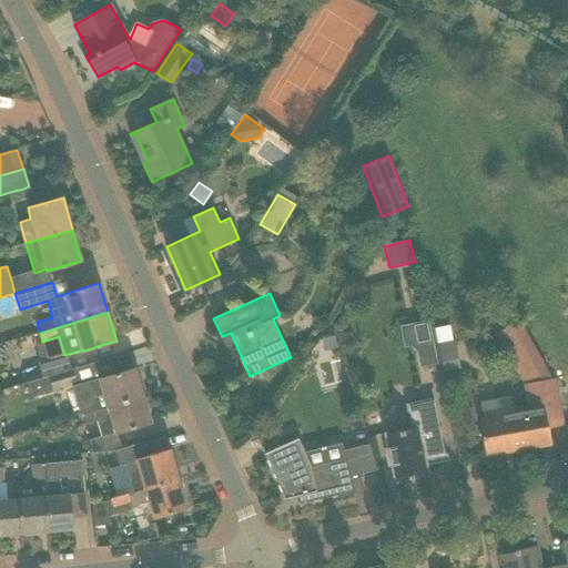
[(429,321),(413,324),(422,367),(437,364),(429,321)]
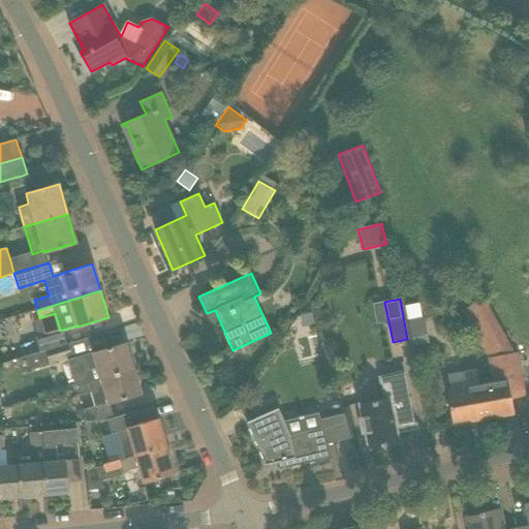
[(511,398),(525,396),(517,352),(512,353),(484,301),(464,311),(490,358),(495,382),(447,391),(453,424),(515,412),(511,398)]
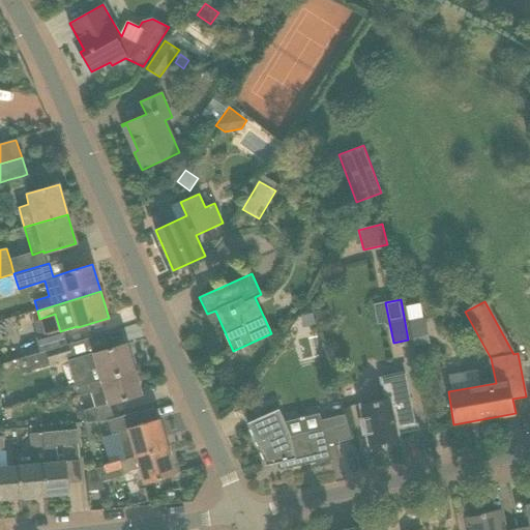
[(425,318),(410,321),(414,347),(430,344),(425,318)]
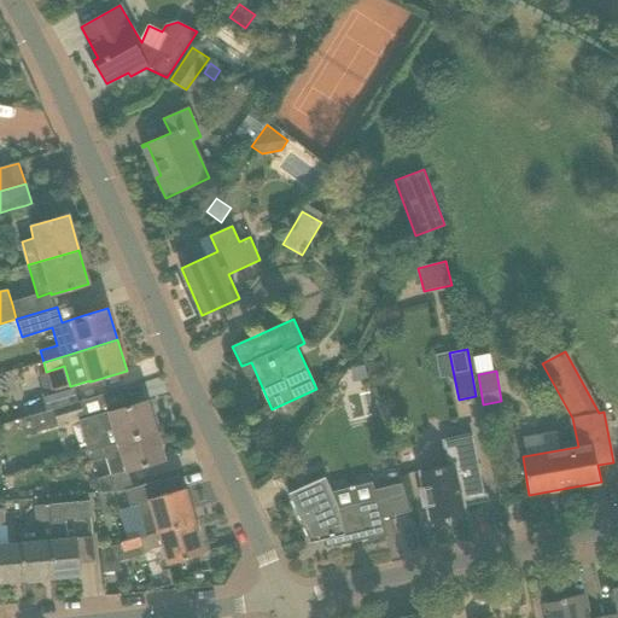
[(79,402),(74,385),(70,386),(52,391),(41,395),(46,412),(79,402)]
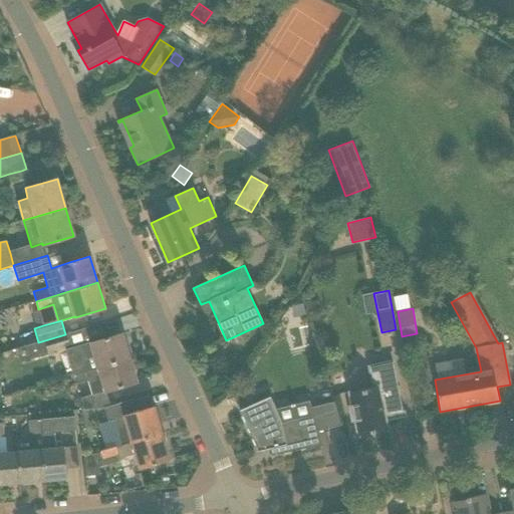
[(48,354),(48,351),(69,345),(65,333),(65,334),(38,342),(25,345),(17,348),(21,362),(48,354)]
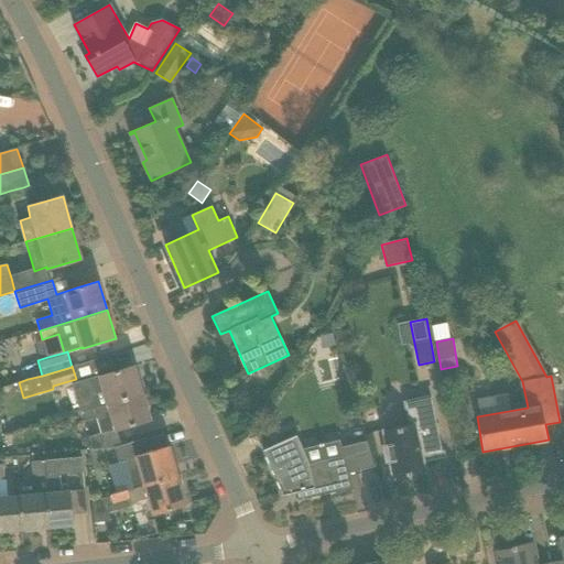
[(143,392),(134,366),(73,383),(80,411),(107,402),(143,392)]
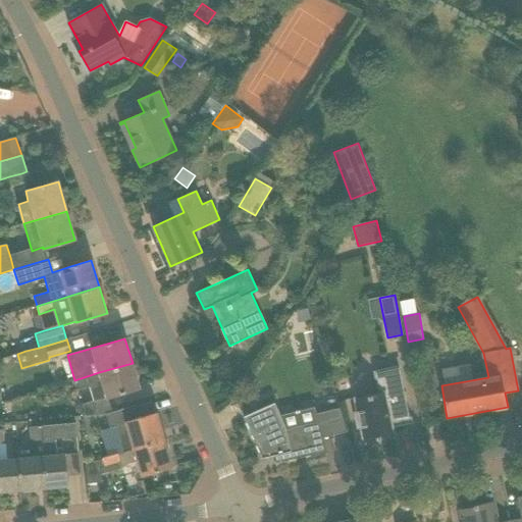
[(108,398),(140,388),(133,363),(99,372),(74,380),(77,388),(91,385),(95,399),(83,403),(86,414),(101,414),(107,413),(112,412),(108,398)]
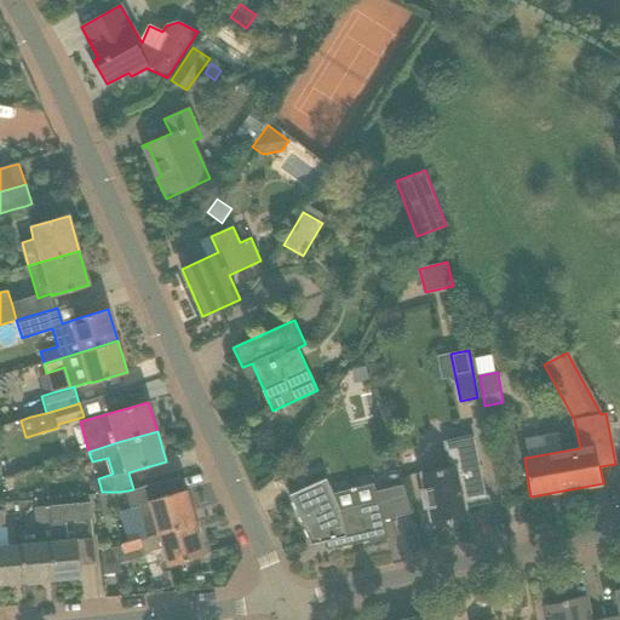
[(429,507),(434,526),(468,518),(464,503),(487,498),(474,437),(446,443),(452,468),(422,474),(425,491),(422,491),(425,507),(429,507)]
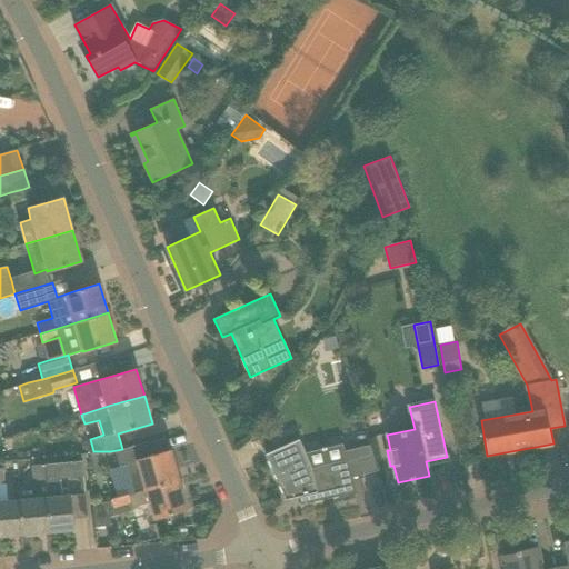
[(180,479),(171,450),(162,453),(159,439),(116,451),(120,466),(126,463),(135,491),(135,492),(180,479)]
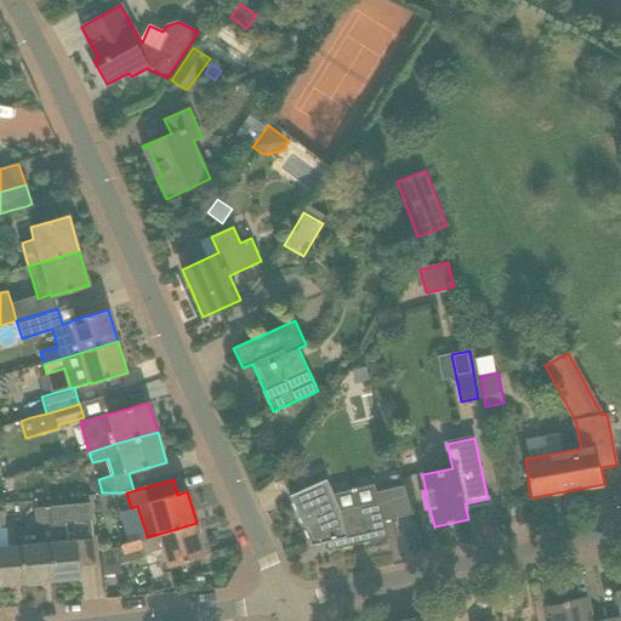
[(376,491),(336,501),(328,479),(290,496),(312,545),(329,541),(331,550),(387,537),(376,491)]
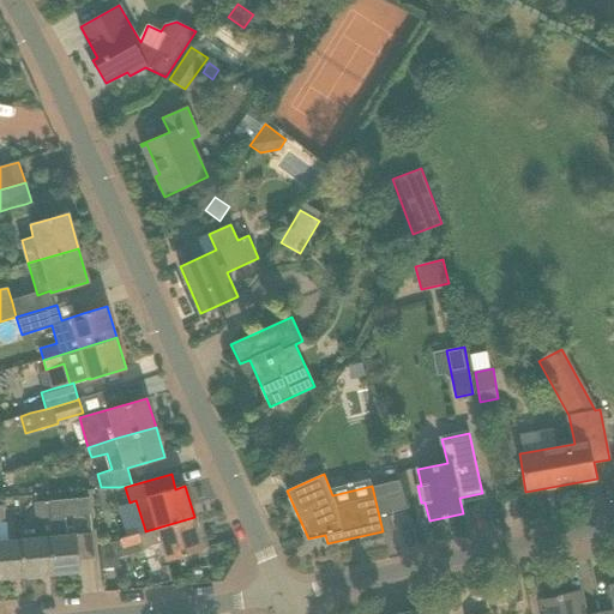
[(80,571),(79,560),(77,534),(67,535),(65,516),(90,515),(89,497),(48,501),(49,519),(52,537),(55,573),(80,571)]
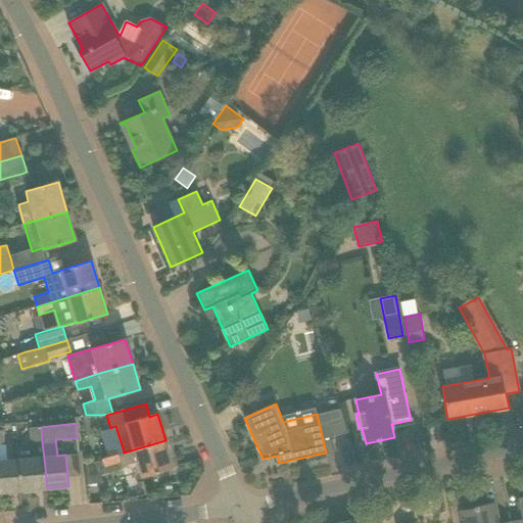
[(37,427),(37,428),(30,428),(31,442),(42,442),(41,427),(37,427)]
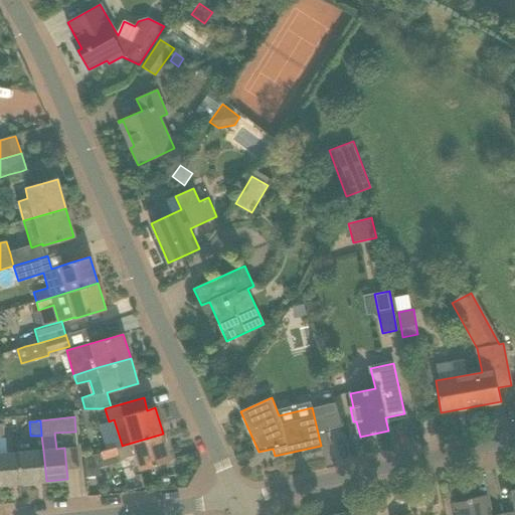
[(112,449),(101,453),(103,460),(119,455),(120,461),(136,456),(140,469),(170,460),(163,434),(122,446),(122,445),(112,448),(112,449)]
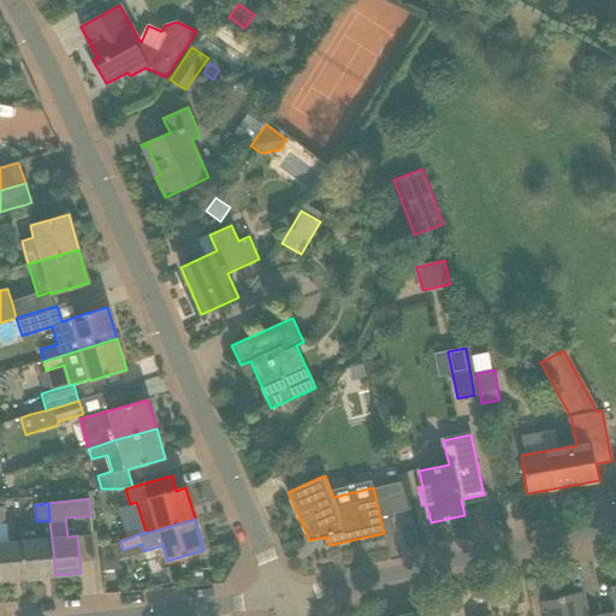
[(52,539),(46,539),(23,542),(27,578),(55,575),(52,539)]
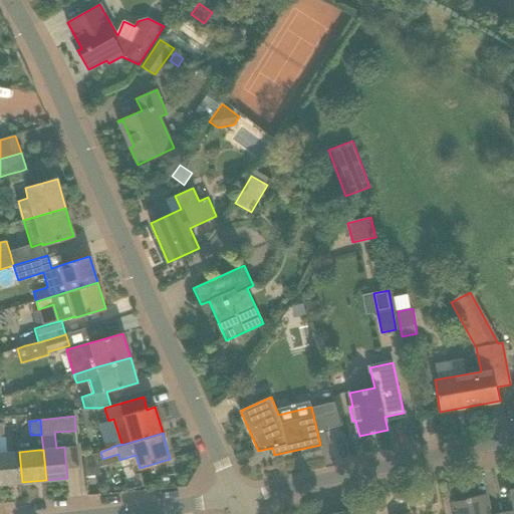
[(0,453),(0,484),(22,482),(19,452),(0,453)]
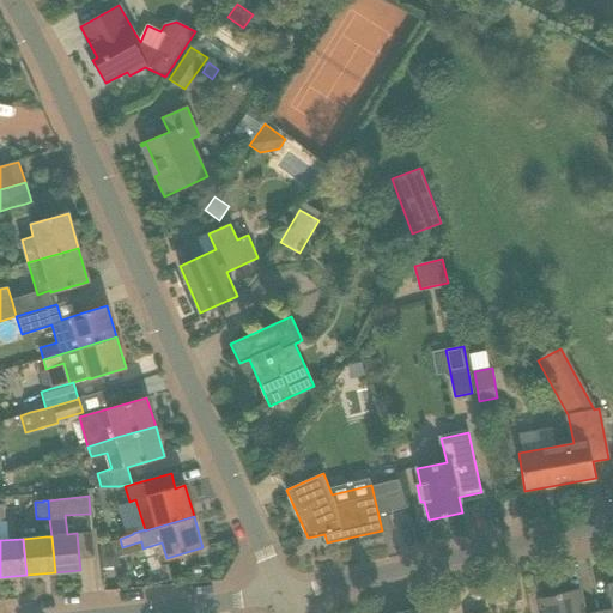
[(103,568),(120,566),(120,557),(119,541),(109,541),(101,542),(103,568)]
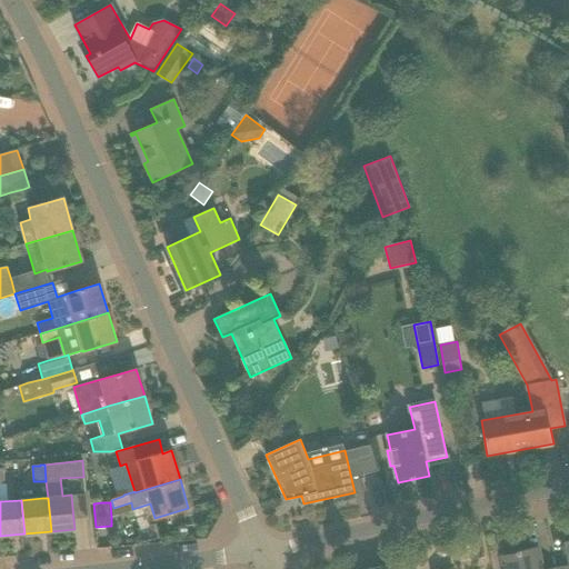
[(568,568),(568,540),(565,541),(568,562),(568,563),(556,567),(556,568),(568,568)]
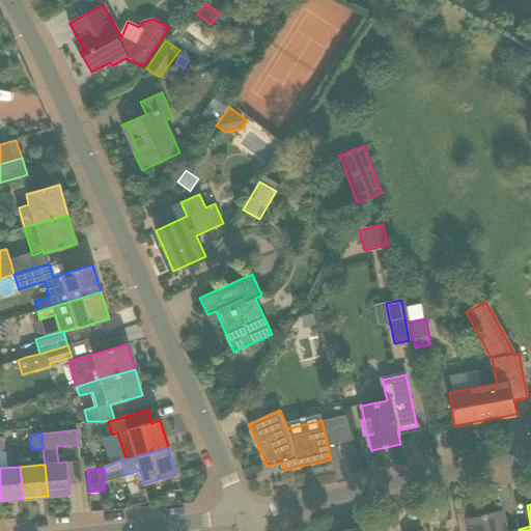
[(482,516),(469,519),(471,530),(519,530),(519,529),(508,530),(505,530),(502,509),(481,513),(482,516)]
